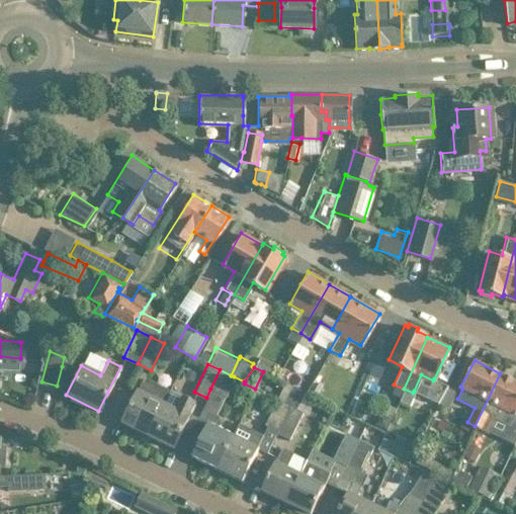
[(220,369),(210,389),(225,395),(234,376),(231,375),(220,369)]
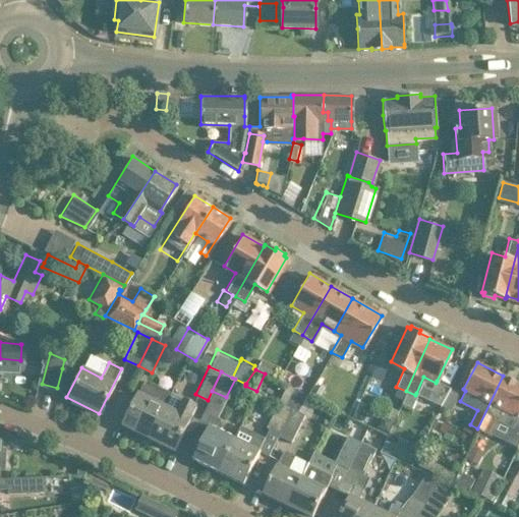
[(503,376),(477,428),(484,433),(488,435),(489,433),(496,420),(510,427),(512,423),(516,416),(517,416),(518,412),(518,382),(517,383),(503,376)]
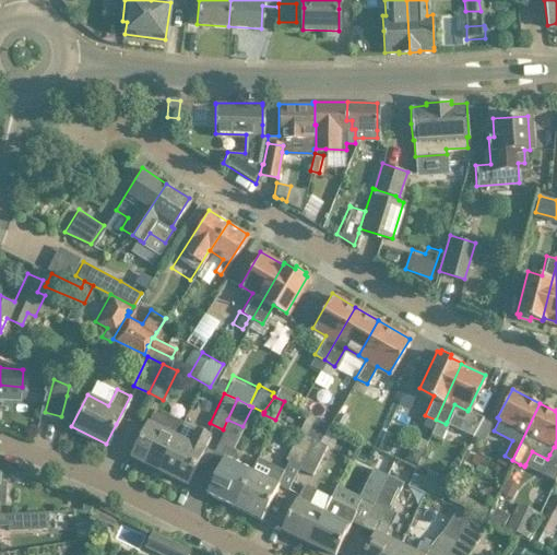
[(130,455),(157,469),(180,421),(153,408),(130,455)]
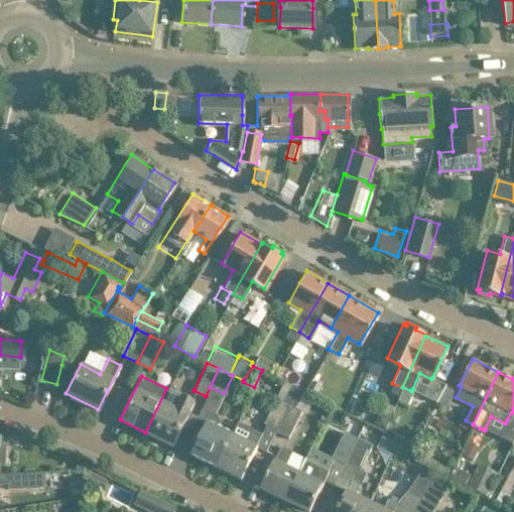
[(283,379),(275,396),(282,399),(290,383),(283,379)]
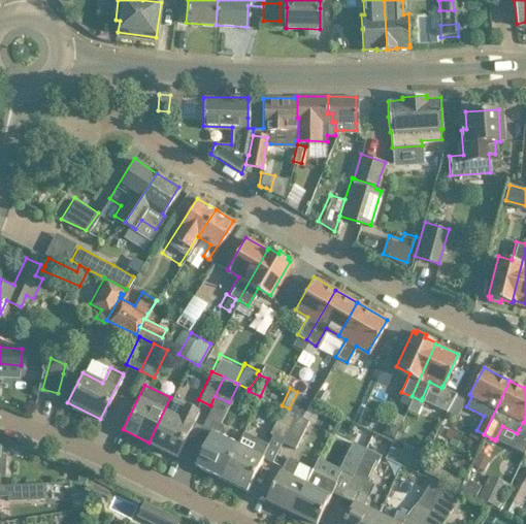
[(455,392),(446,408),(456,414),(464,397),(455,392)]
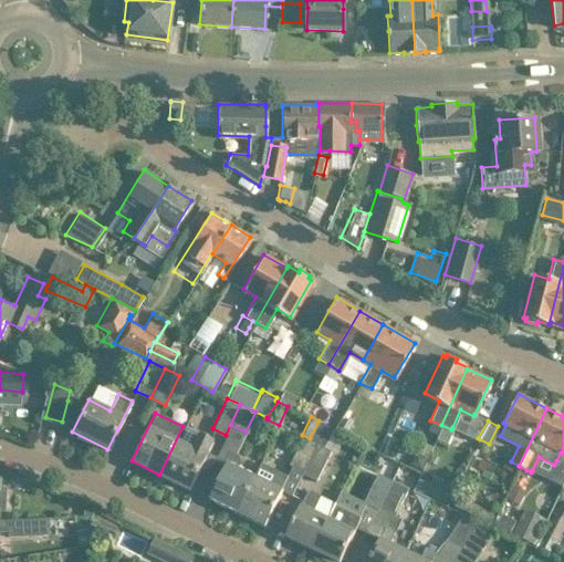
[(183,426),(159,475),(188,488),(211,440),(183,426)]
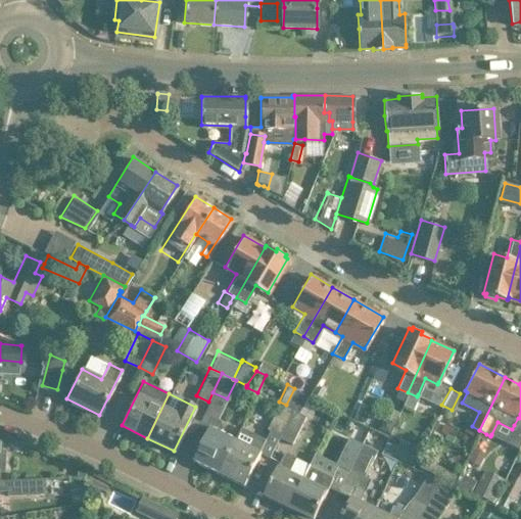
[(266,427),(279,433),(292,408),(286,405),(279,402),(266,427)]
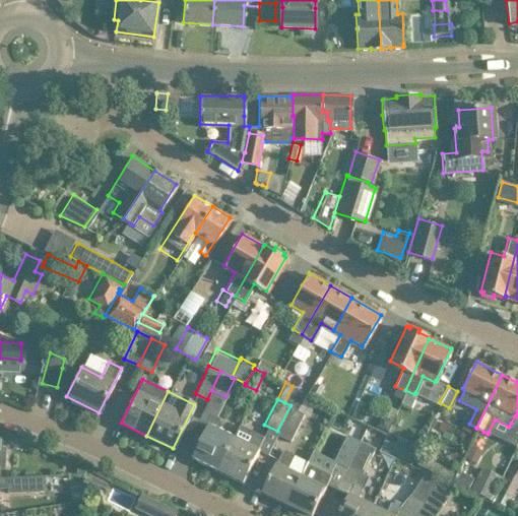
[(355,404),(350,415),(365,422),(370,411),(355,404)]
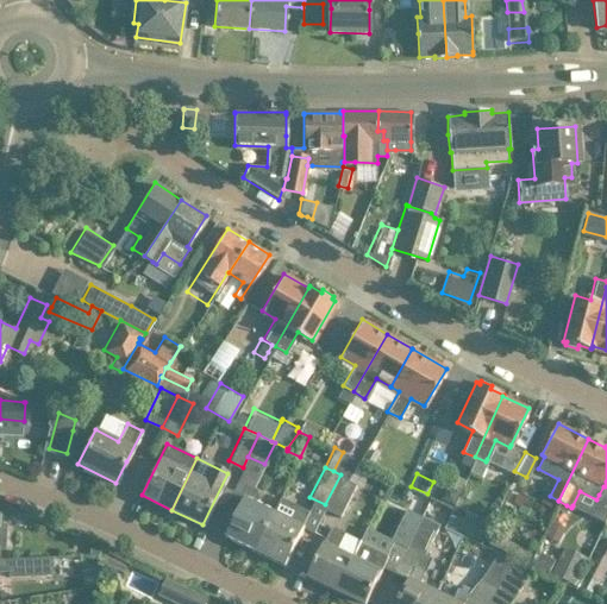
[(340,474),(325,504),(324,507),(338,515),(355,482),(340,474)]
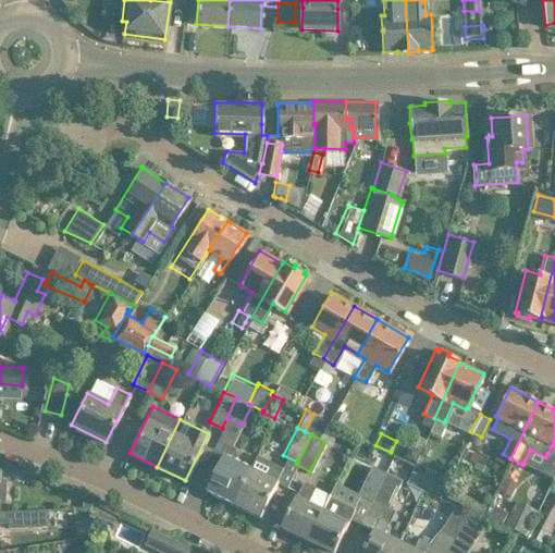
[(204,490),(231,503),(248,466),(233,458),(235,455),(232,446),(217,439),(210,452),(220,457),(204,490)]
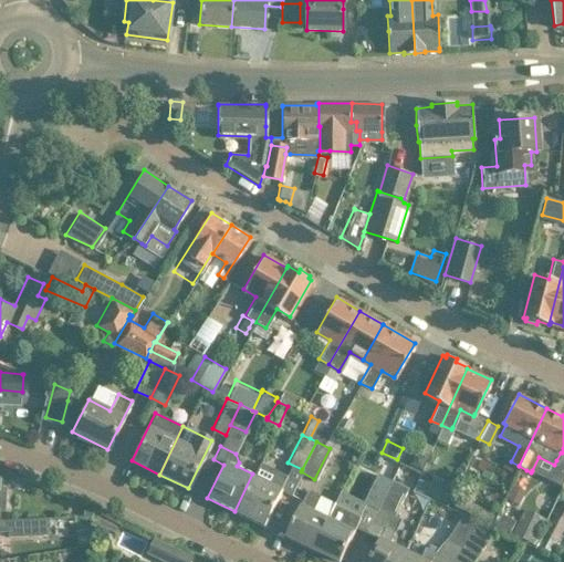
[(414,450),(409,461),(420,467),(426,456),(414,450)]
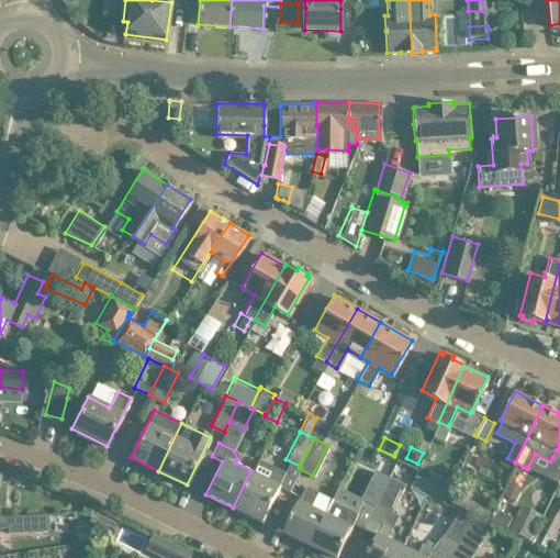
[(373,468),(359,498),(373,504),(388,475),(373,468)]
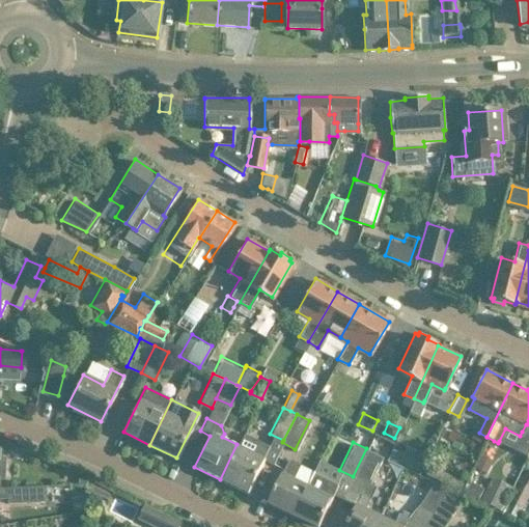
[(237,444),(220,479),(246,492),(263,456),(237,444)]
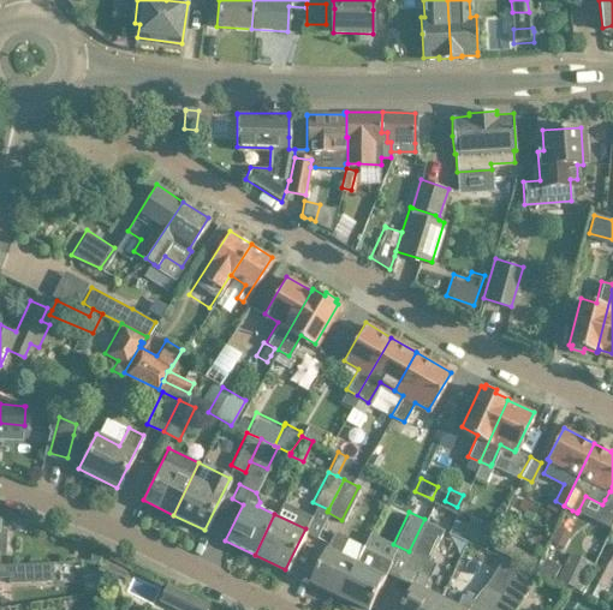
[(442,527),(424,519),(409,551),(397,576),(410,582),(396,609),(430,609),(439,594),(422,587),(427,576),(420,573),(442,527)]
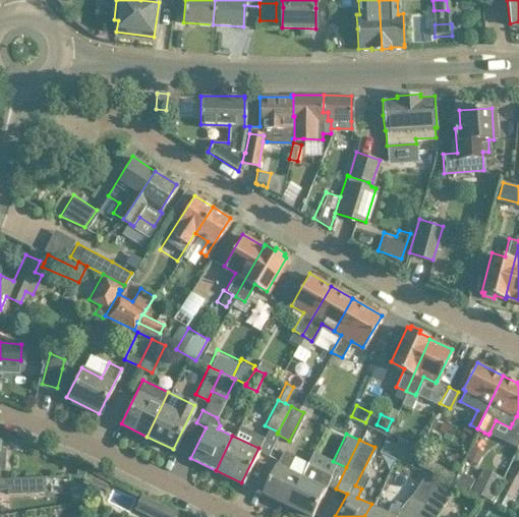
[(393,443),(389,451),(408,460),(412,452),(393,443)]
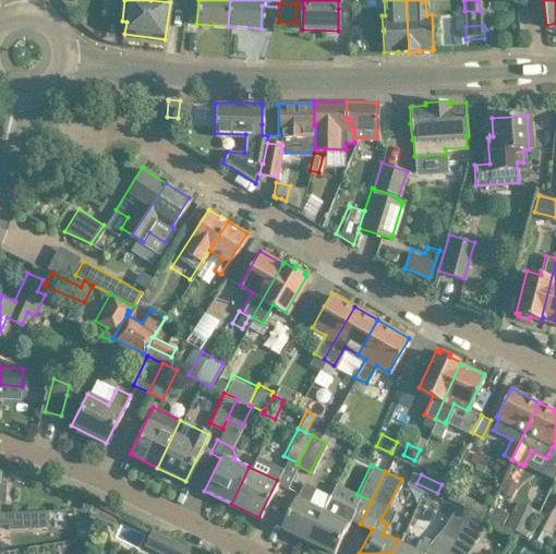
[(505,476),(497,490),(509,495),(516,481),(505,476)]
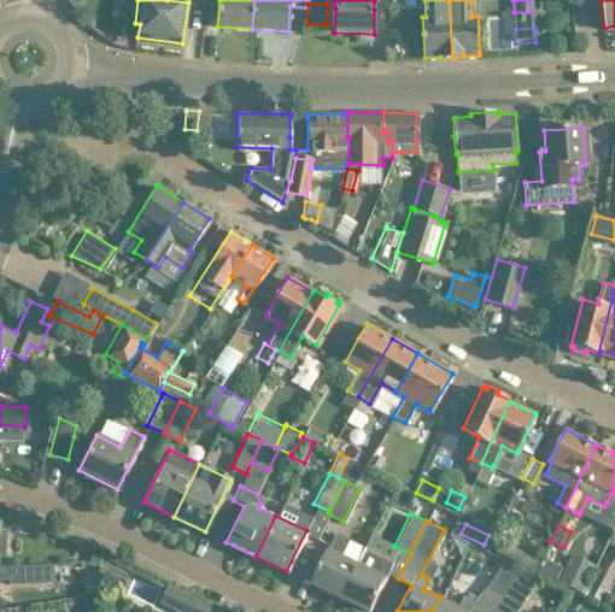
[(309,583),(338,596),(355,563),(340,555),(349,537),(334,530),(309,583)]
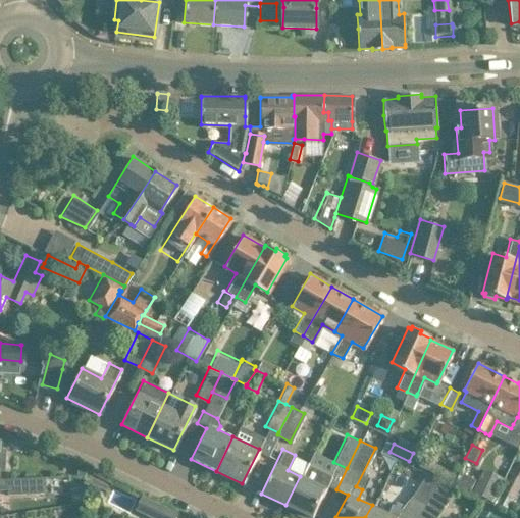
[(420,454),(415,463),(452,482),(452,483),(457,473),(456,473),(420,454)]
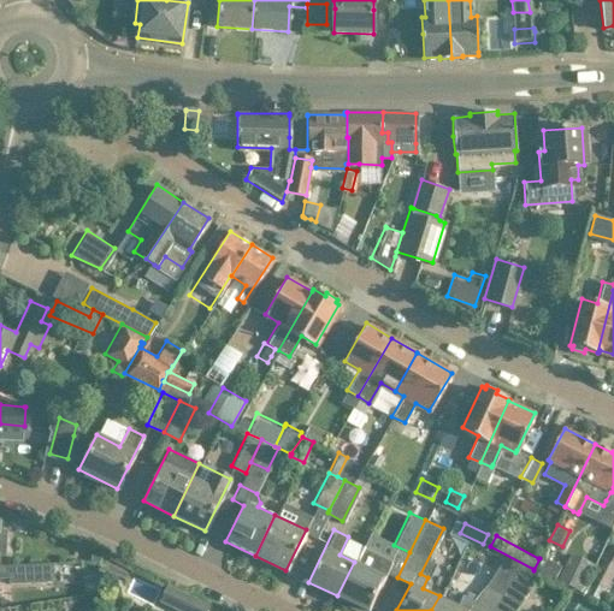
[(590,580),(603,587),(613,567),(613,545),(609,543),(590,580)]
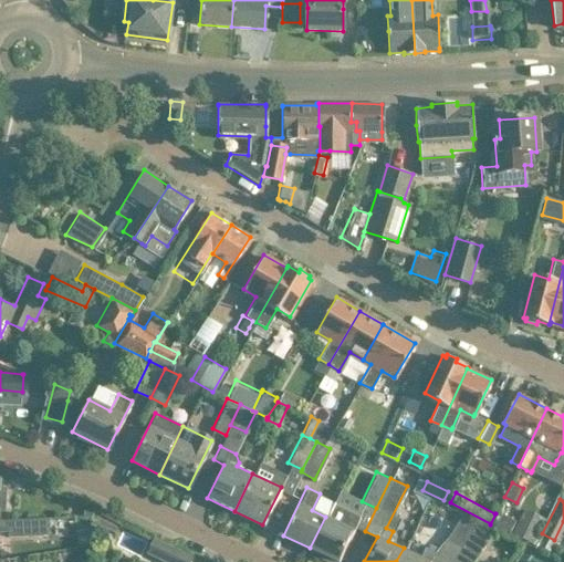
[(325,517),(310,548),(320,553),(319,557),(330,561),(332,561),(334,560),(337,561),(358,516),(332,502),(325,517)]
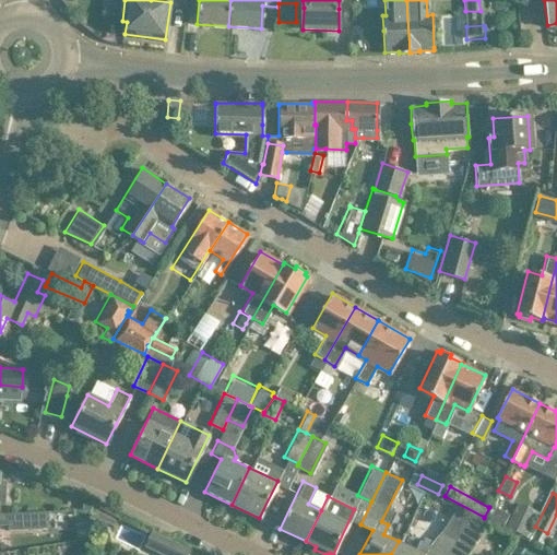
[(83,497),(81,506),(89,507),(89,505),(90,500),(83,497)]
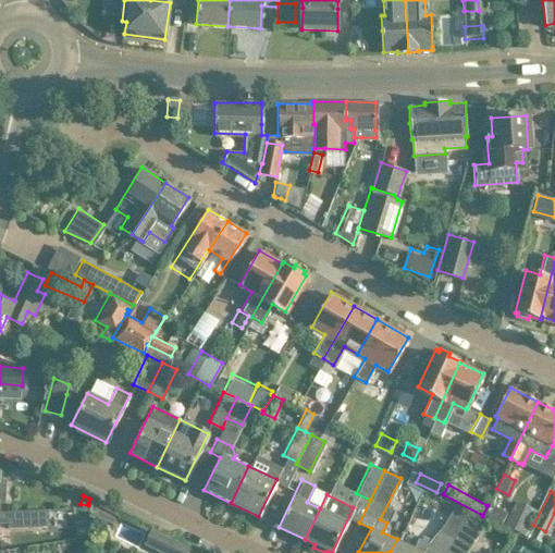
[(533,511),(515,500),(504,523),(522,532),(533,511)]
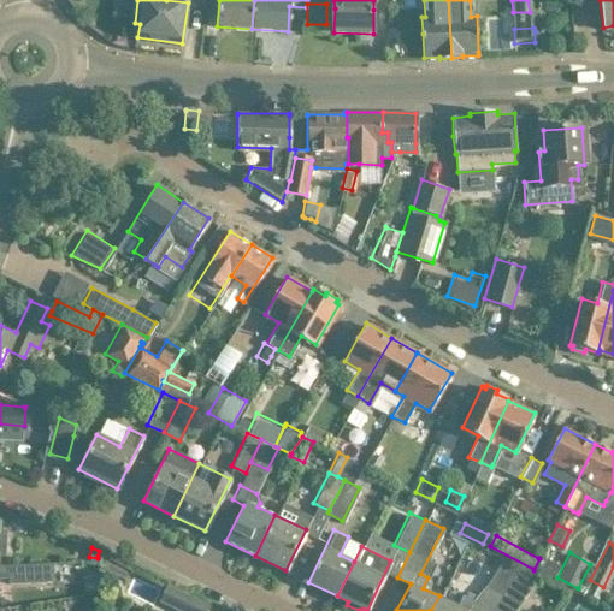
[(102,558),(100,564),(124,576),(127,570),(129,567),(104,555),(102,558)]
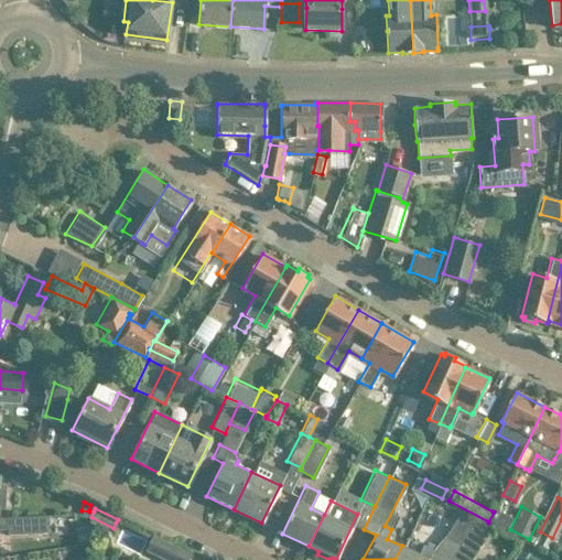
[(498,509),(490,524),(505,531),(512,517),(498,509)]
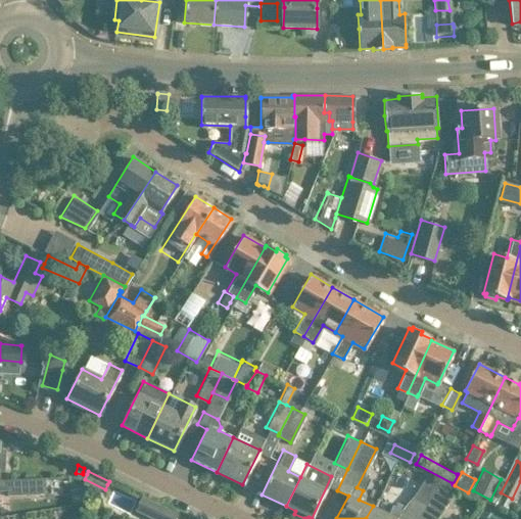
[(412,494),(425,504),(441,480),(427,473),(412,494)]
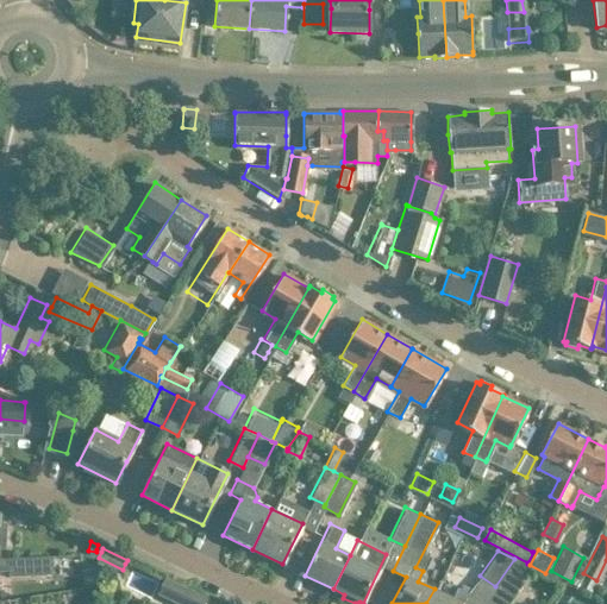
[(50,554),(31,554),(32,572),(51,572),(50,554)]
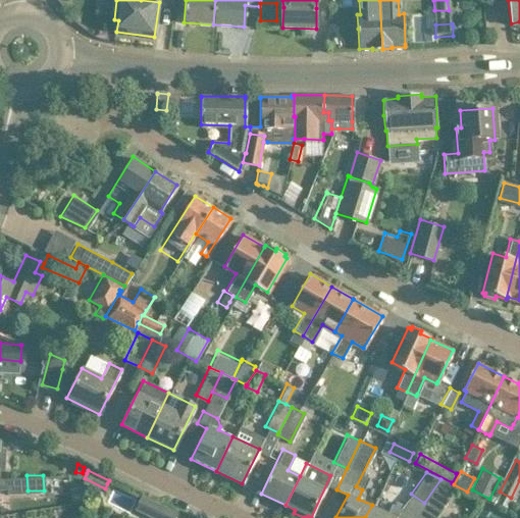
[(440,479),(424,503),(438,512),(456,486),(440,479)]
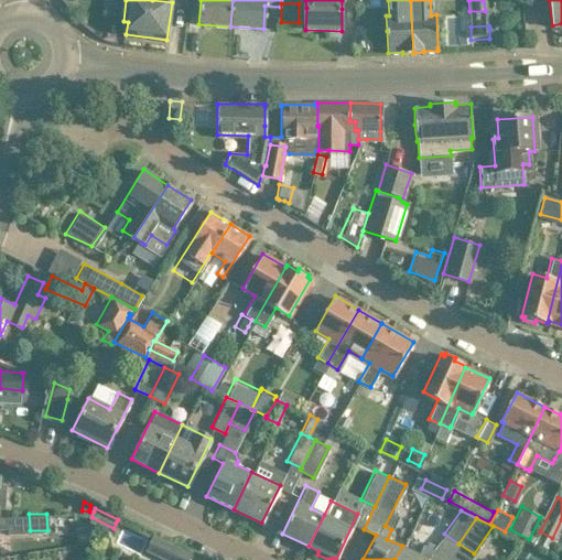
[(169,559),(187,559),(192,553),(152,535),(146,548),(169,559)]
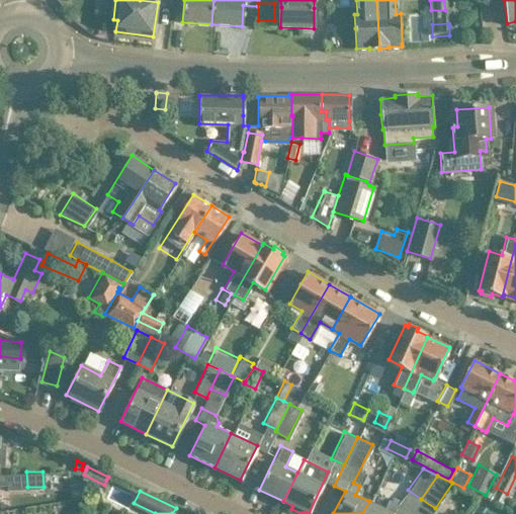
[(369,501),(362,513),(392,513),(398,504),(388,499),(383,508),(369,501)]
